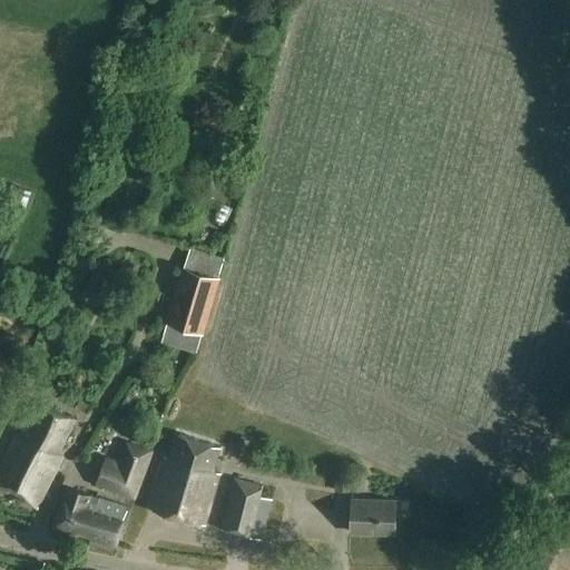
[(222,203),(213,220),(224,227),(233,208),(222,203)]
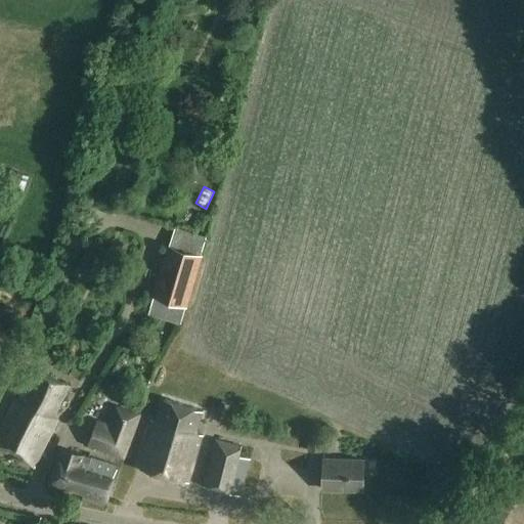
[(198,214),(193,228),(203,230),(207,216),(198,214)]
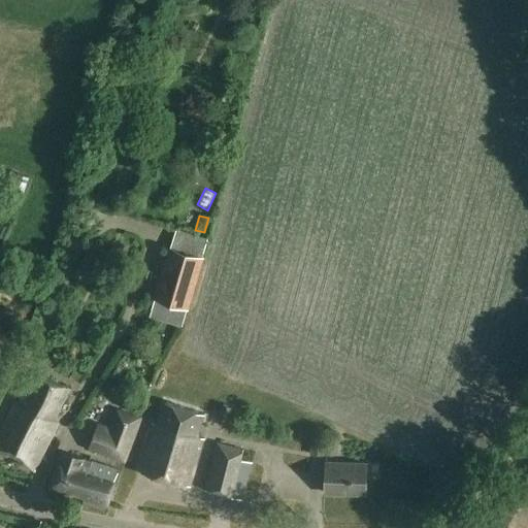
[(151,318),(185,327),(203,257),(169,249),(151,318)]
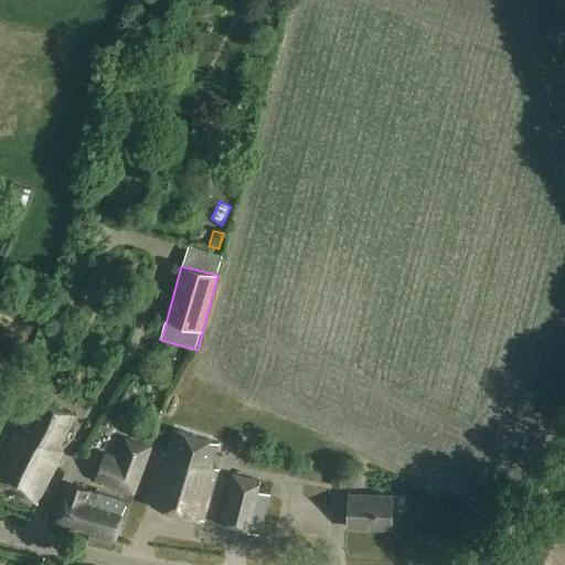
[(35,504),(80,420),(43,402),(31,425),(27,423),(20,434),(17,432),(0,464),(0,484),(8,489),(9,487),(23,493),(21,497),(35,504)]
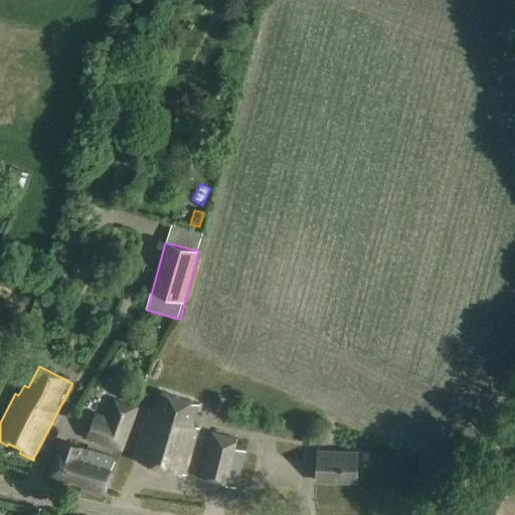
[(193,423),(199,401),(163,391),(157,413),(150,411),(136,460),(184,474),(198,425),(193,423)]
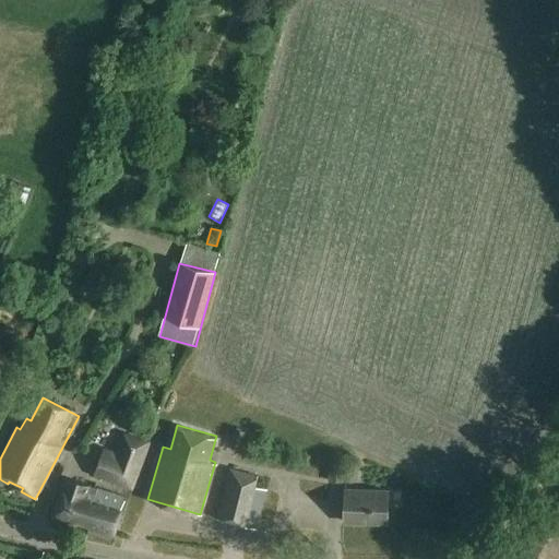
[(232,442),(241,447),(248,432),(237,428),(232,442)]
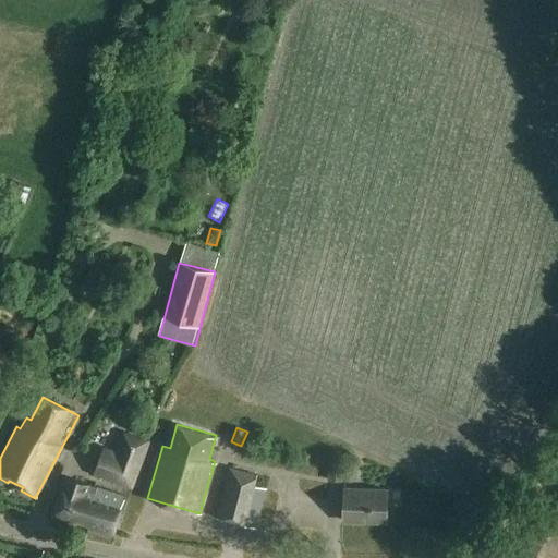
[(150,443),(123,433),(114,455),(105,450),(96,474),(133,488),(150,443)]
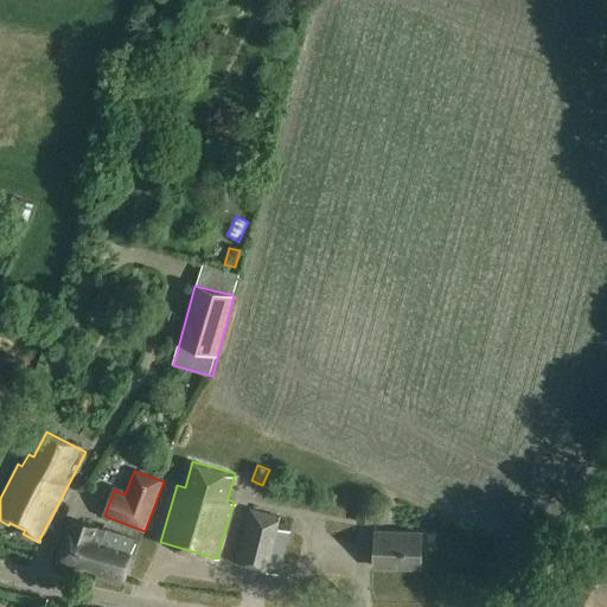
[(249,509),(235,563),(279,575),(291,532),(279,529),(281,517),(249,509)]
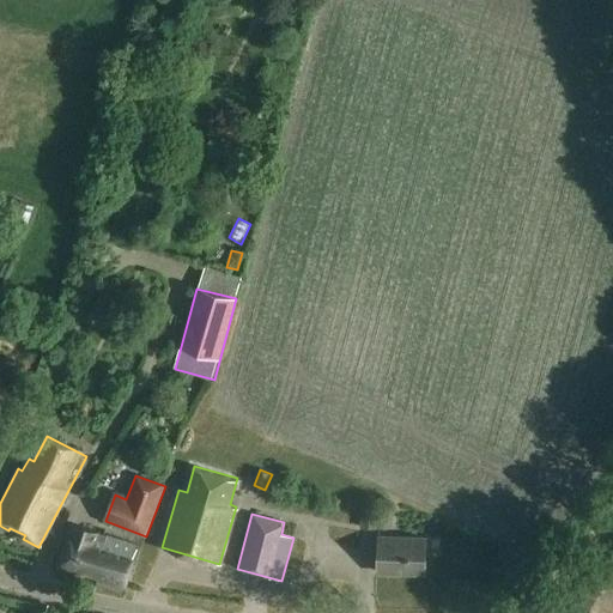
[(122,590),(137,545),(97,533),(96,539),(72,532),(62,563),(98,574),(96,582),(122,590)]
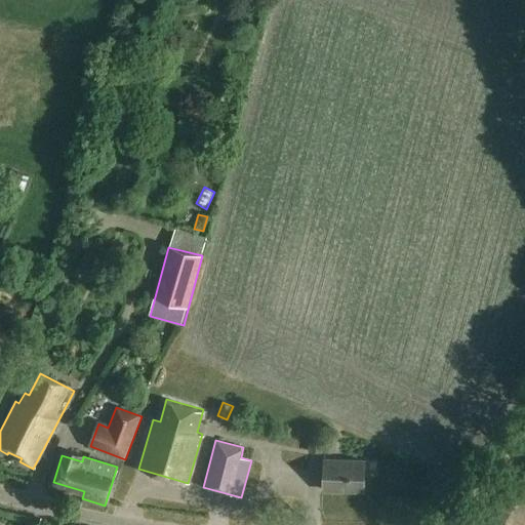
[(364,492),(365,460),(325,460),(324,492),(364,492)]
